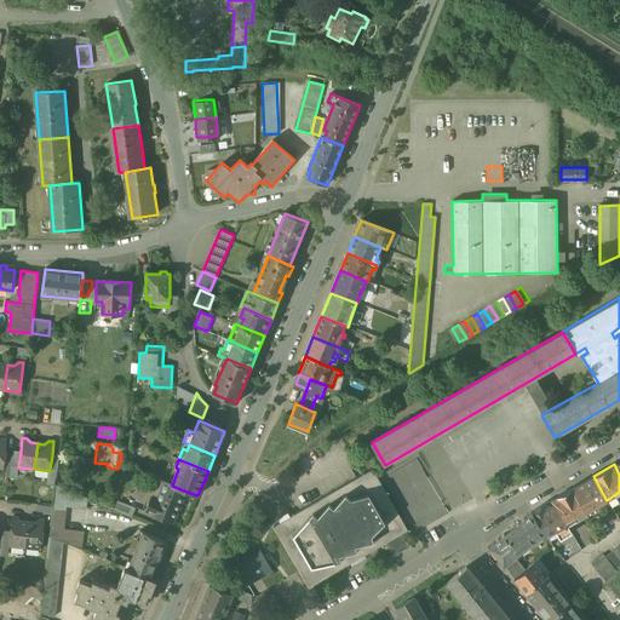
[(372,469),(274,527),(309,587),(388,543),(390,547),(399,543),(406,538),(403,533),(408,529),(408,528),(372,469)]
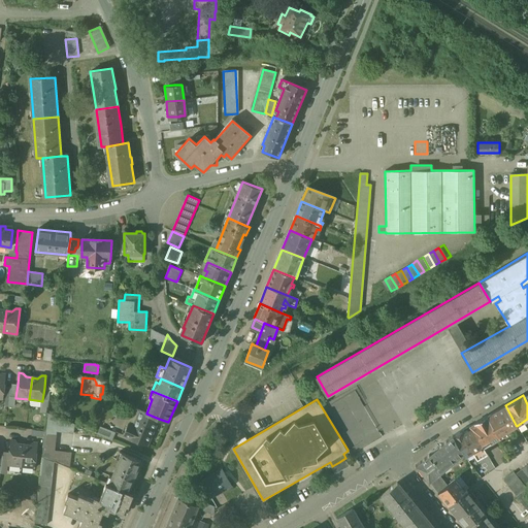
[(504,405),(487,416),(498,435),(516,425),(505,405),(504,405)]
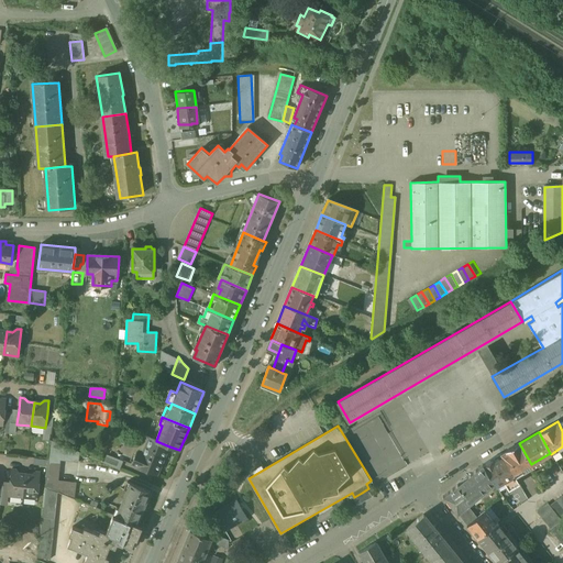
[(156,441),(148,438),(143,452),(138,450),(132,464),(136,466),(157,475),(169,446),(156,441)]
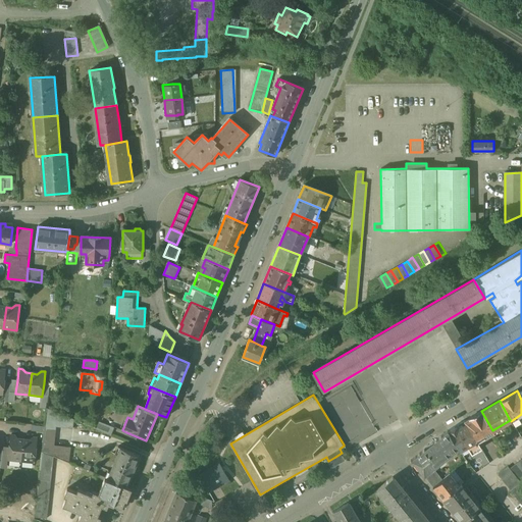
[(70,448),(53,447),(56,426),(72,428),(73,420),(47,409),(43,452),(54,457),(68,463),(70,448)]
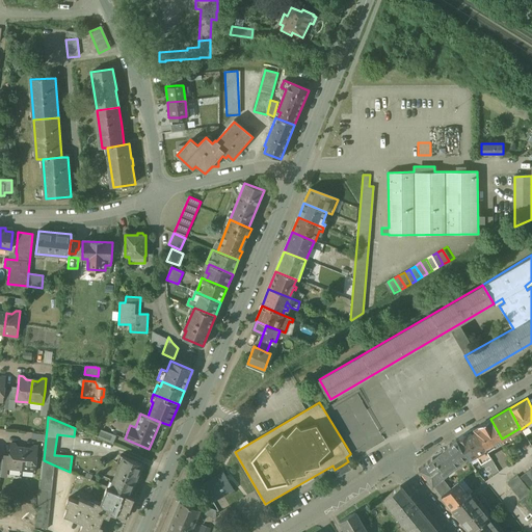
[(490,419),(490,420),(474,429),(487,452),(504,442),(502,439),(490,419)]
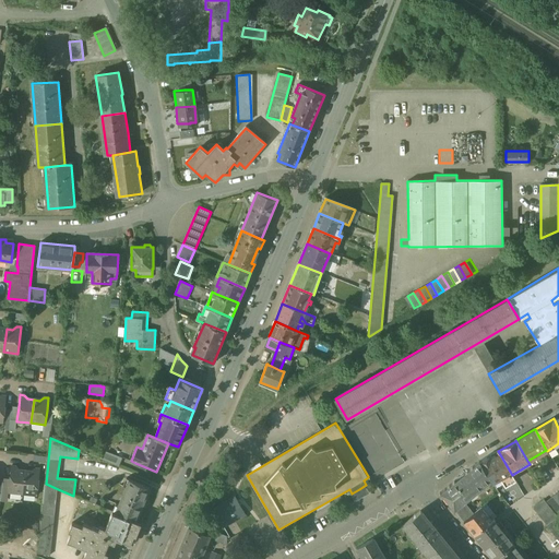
[(498,451),(479,462),(491,482),(492,484),(500,479),(506,487),(515,482),(512,475),(498,451)]
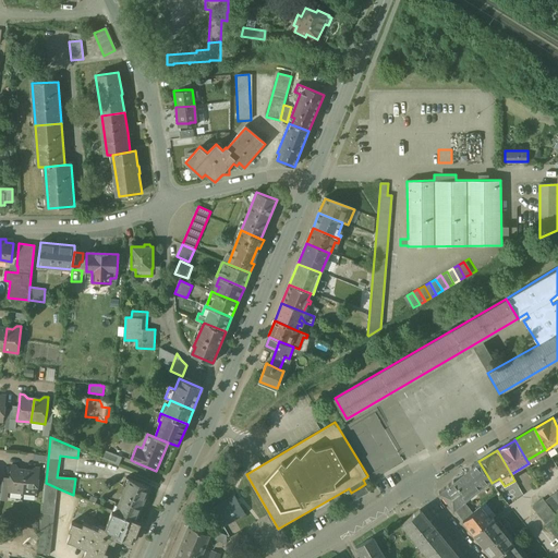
[(121,458),(107,451),(104,459),(118,465),(121,458)]
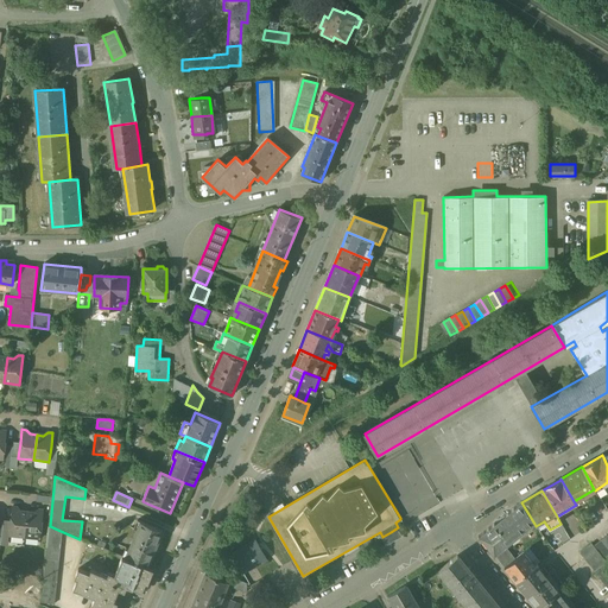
[(521,502),(504,515),(505,517),(495,524),(479,536),(494,556),(506,546),(534,524),(521,502)]
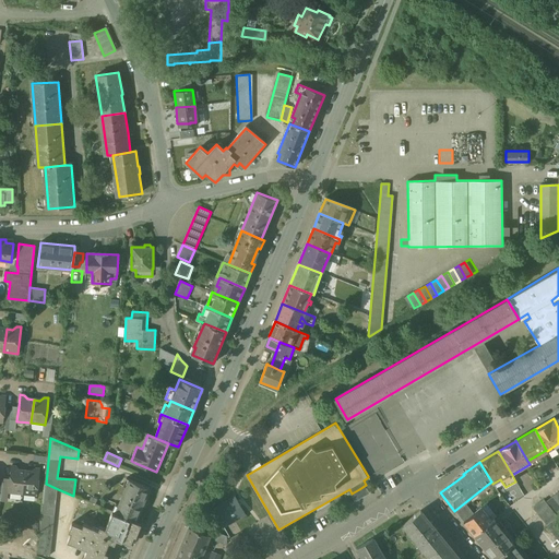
[(25,472),(19,471),(16,466),(11,466),(10,479),(9,492),(23,495),(25,472)]
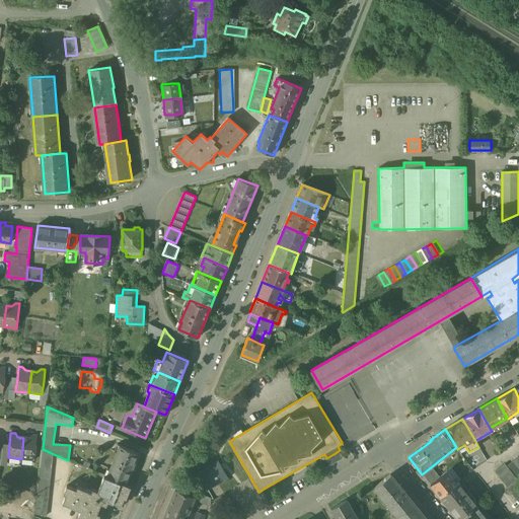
[(33,435),(29,438),(23,438),(21,459),(34,460),(38,436),(33,435)]
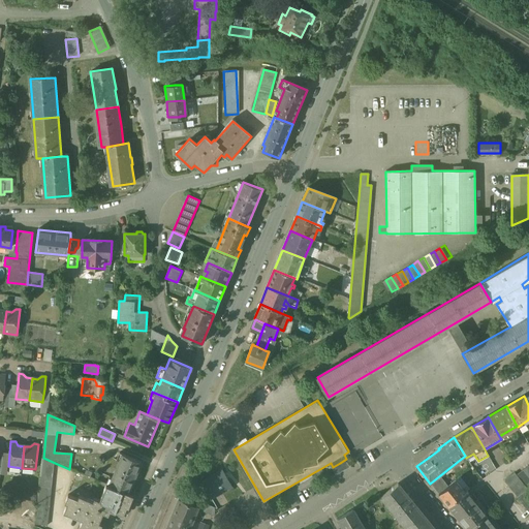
[(123,454),(110,486),(128,494),(142,462),(123,454)]
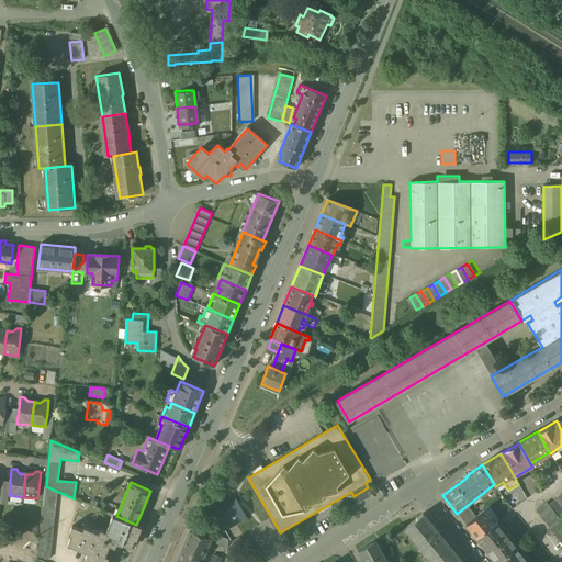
[(58,492),(46,486),(38,557),(51,558),(58,492)]
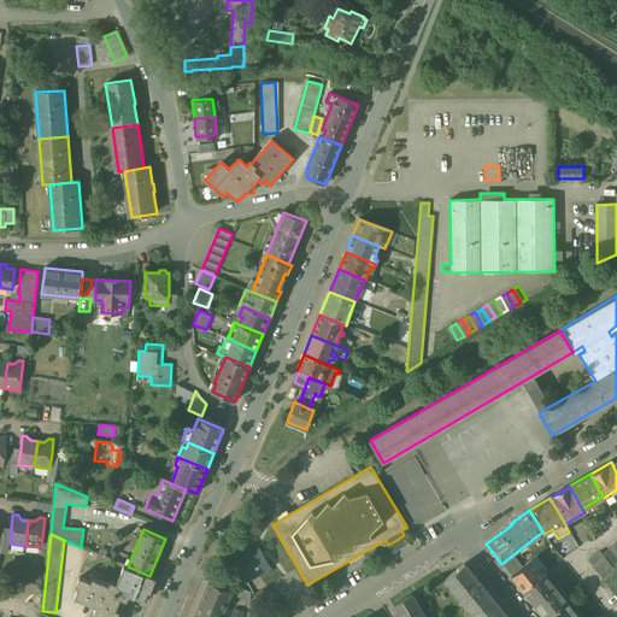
[(397,540),(388,545),(393,553),(409,544),(404,535),(397,540)]
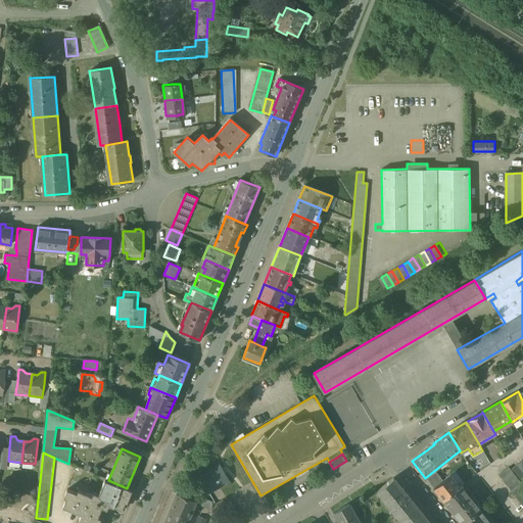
[(222,465),(200,477),(210,494),(231,482),(225,471),(222,465)]
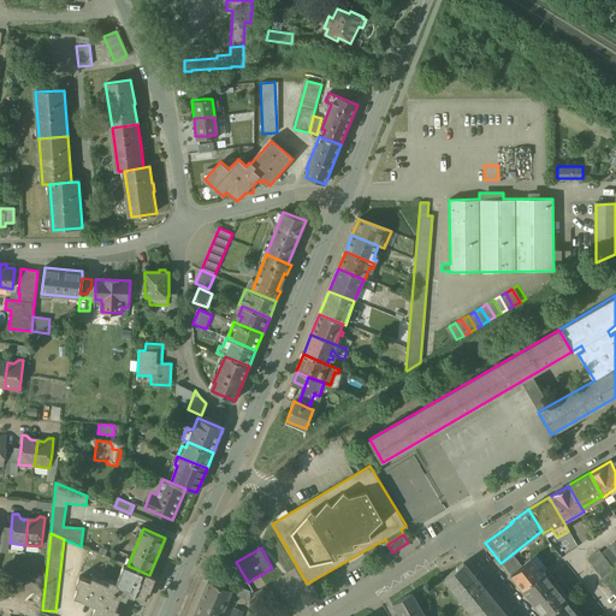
[(615,564),(615,556),(610,550),(603,555),(604,557),(609,563),(612,567),(615,564)]
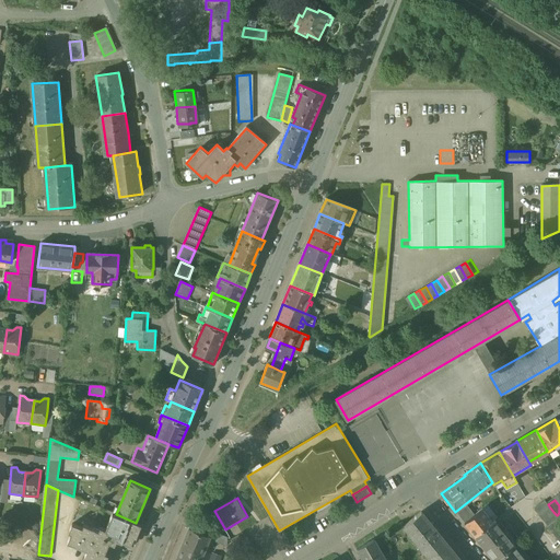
[(545,501),(535,510),(539,514),(549,506),(548,504),(545,501)]
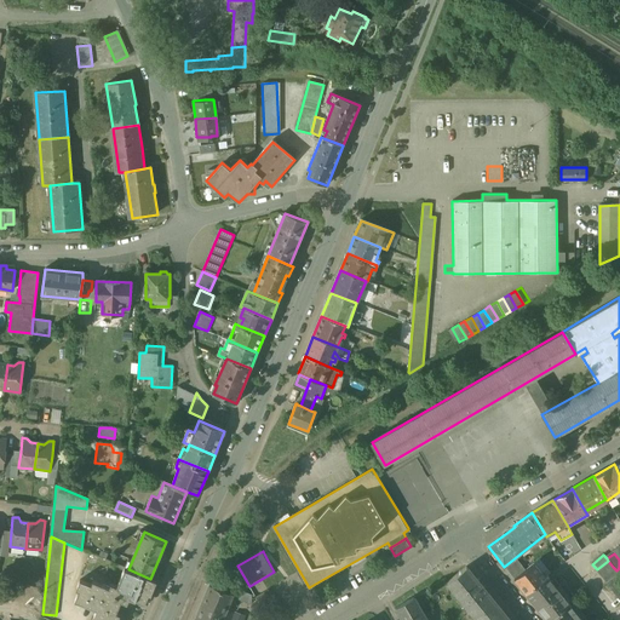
[(516,557),(504,567),(515,579),(526,570),(516,557)]
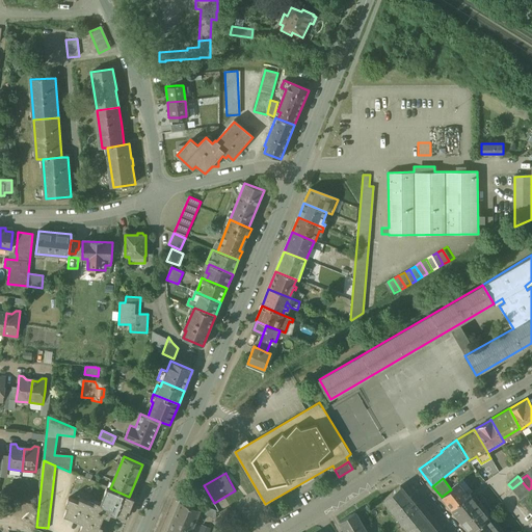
[(522,481),(512,488),(516,495),(526,486),(522,481)]
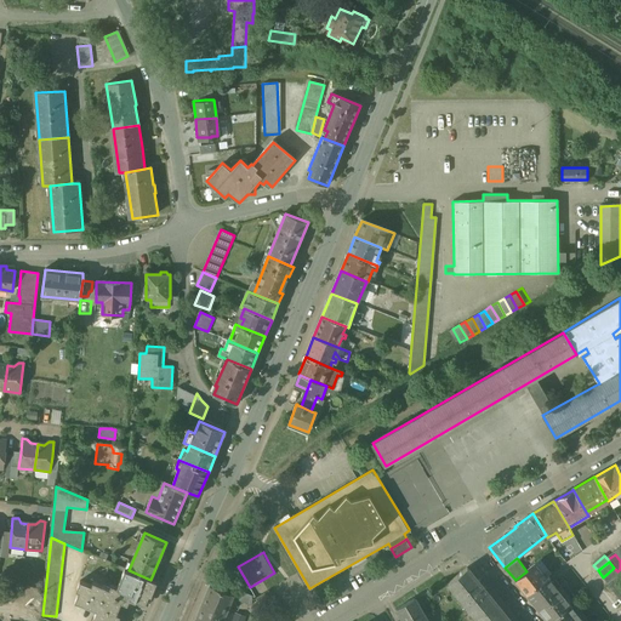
[(527,571),(516,580),(527,594),(547,579),(547,577),(535,564),(527,571)]
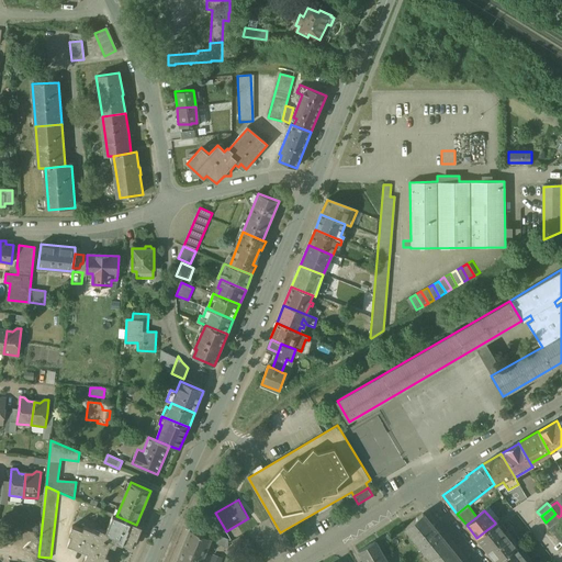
[(436,529),(423,514),(405,528),(433,561),(436,561),(452,549),(439,534),(439,532),(436,529)]
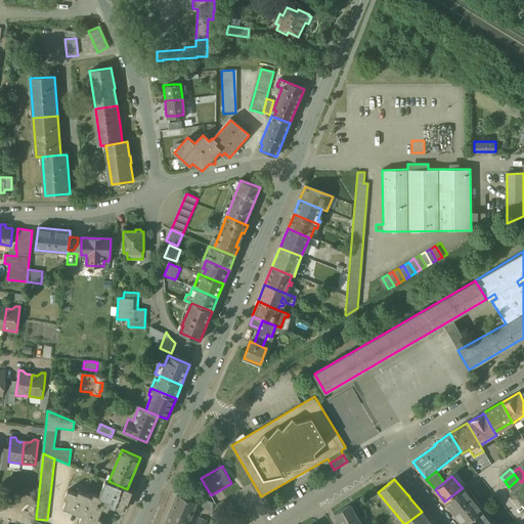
[(518,479),(509,487),(513,492),(523,484),(521,482),(518,479)]
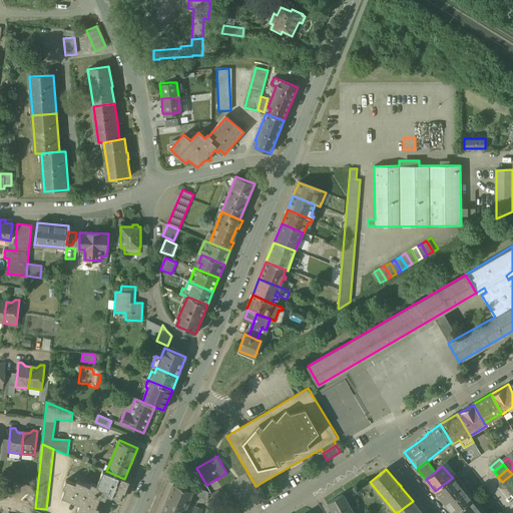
[(91,486),(108,495),(120,500),(123,491),(125,492),(130,481),(124,479),(106,471),(103,470),(97,485),(92,483),(91,486)]
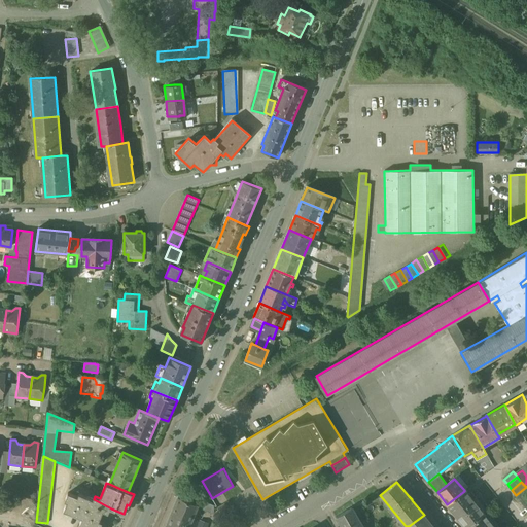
[(526,488),(526,487),(516,495),(521,500),(526,495),(526,488)]
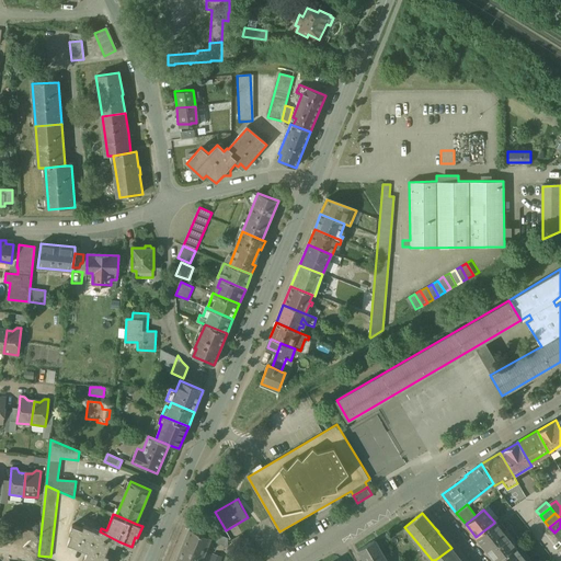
[(494,523),(476,537),(494,560),(496,560),(516,546),(495,521),(494,522),(494,523)]
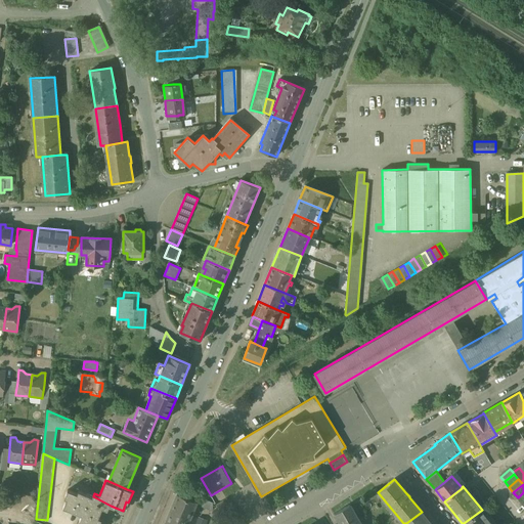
[(111,506),(93,496),(79,491),(78,494),(68,490),(64,498),(67,499),(63,508),(82,516),(78,523),(99,523),(101,520),(98,518),(102,509),(108,511),(111,506)]
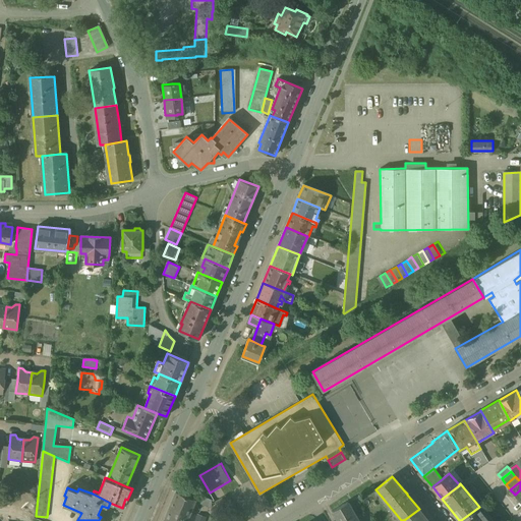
[(186,520),(195,501),(175,493),(164,519),(167,520),(186,520)]
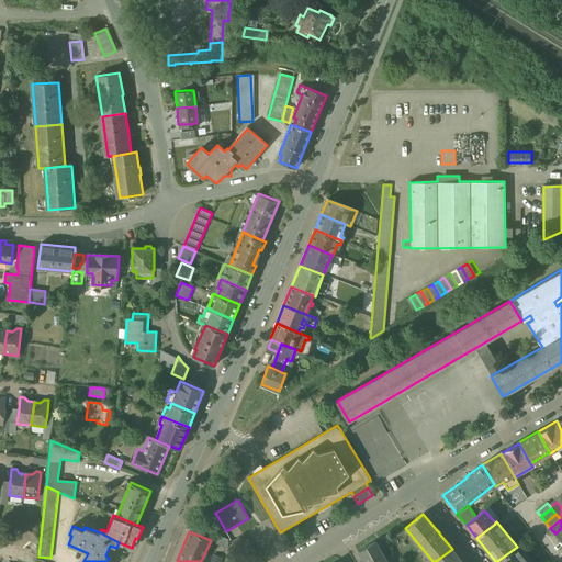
[(244,535),(232,541),(235,548),(247,541),(244,535)]
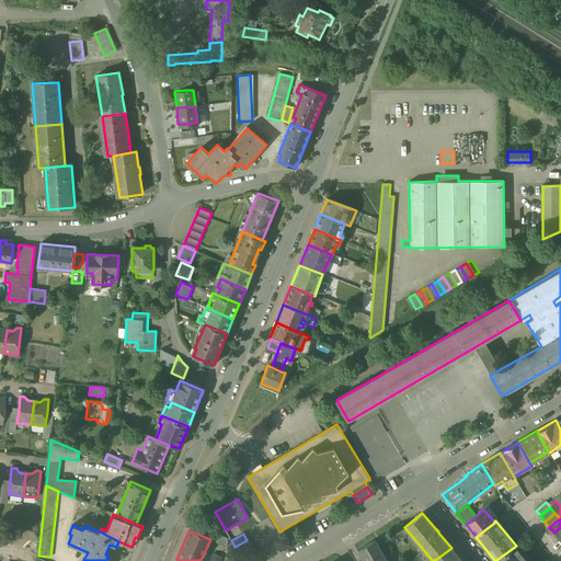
[(229,539),(218,535),(215,542),(229,548),(229,539)]
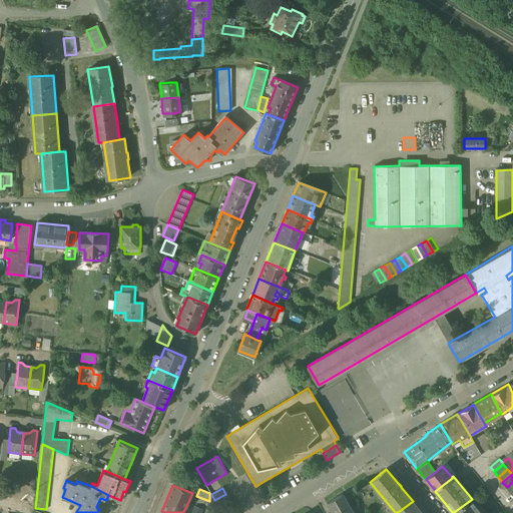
[(225,494),(214,500),(218,507),(229,501),(225,494)]
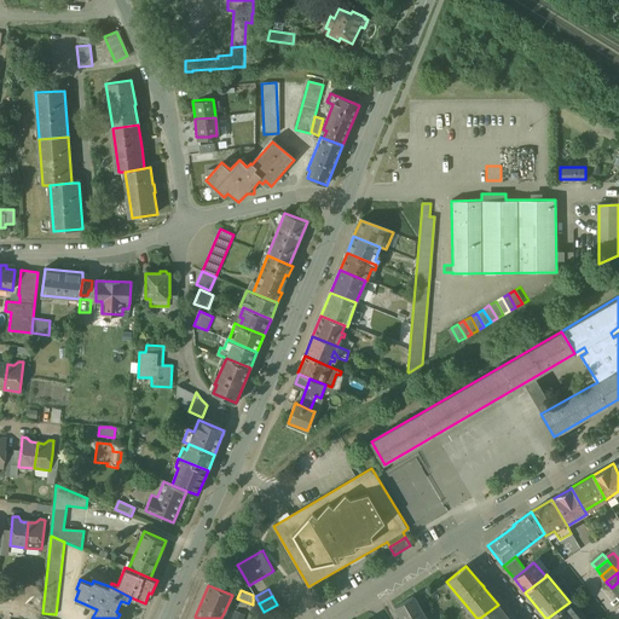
[(427,618),(420,606),(418,606),(414,596),(395,607),(401,618),(427,618)]
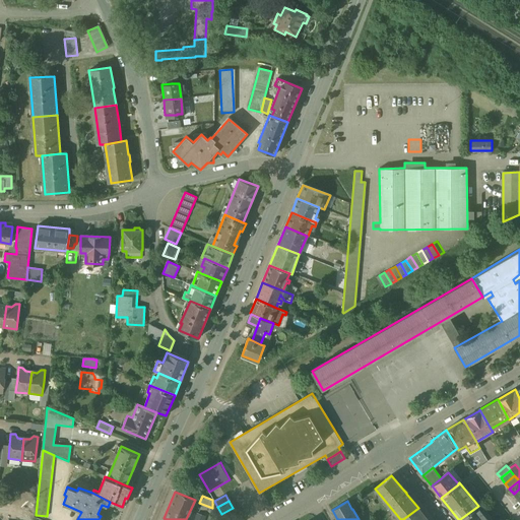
[(489,519),(478,506),(460,519),(489,519)]
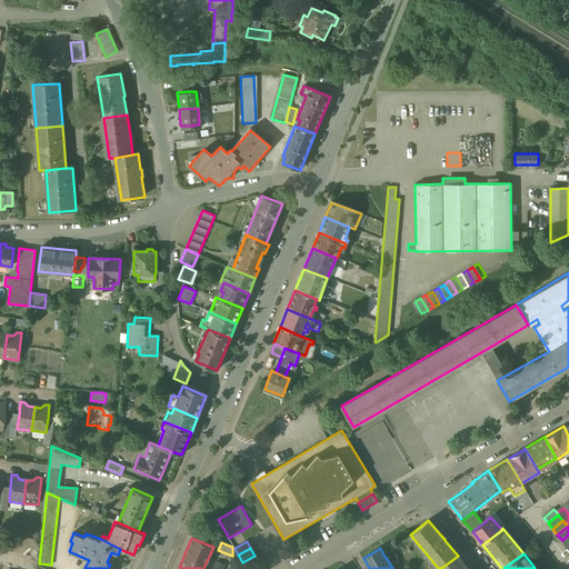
[(468,568),(458,556),(441,568),(468,568)]
